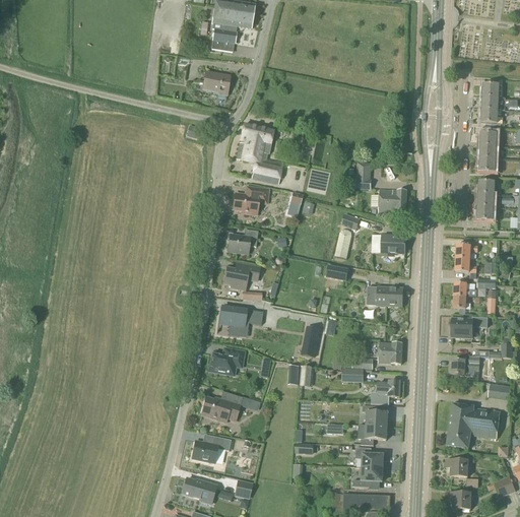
[(250,28),(252,18),(236,16),(234,15),(234,13),(225,12),(226,9),(221,9),(222,6),(218,6),(218,5),(214,5),(212,22),(220,24),(219,28),(213,27),(211,40),(235,44),(237,31),(236,31),(236,26),(250,28)]
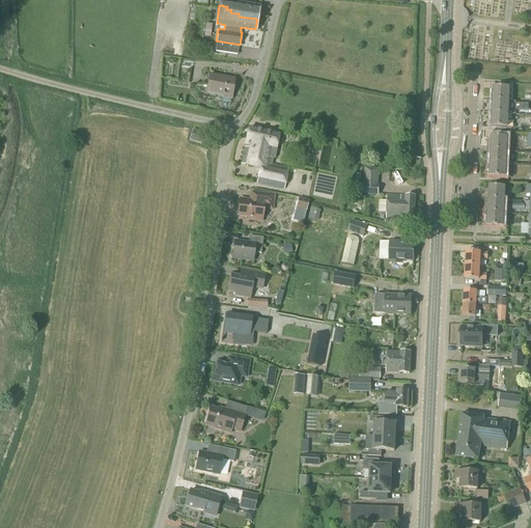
[(231,96),(234,78),(210,74),(206,91),(222,94),(222,95),(231,96)]
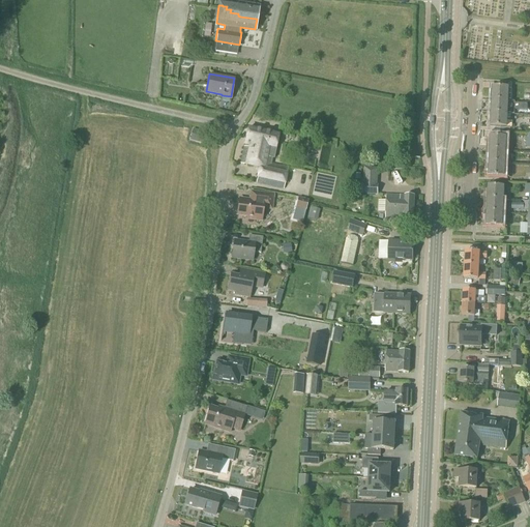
[(492,97),(508,98),(508,85),(493,85),(492,97)]
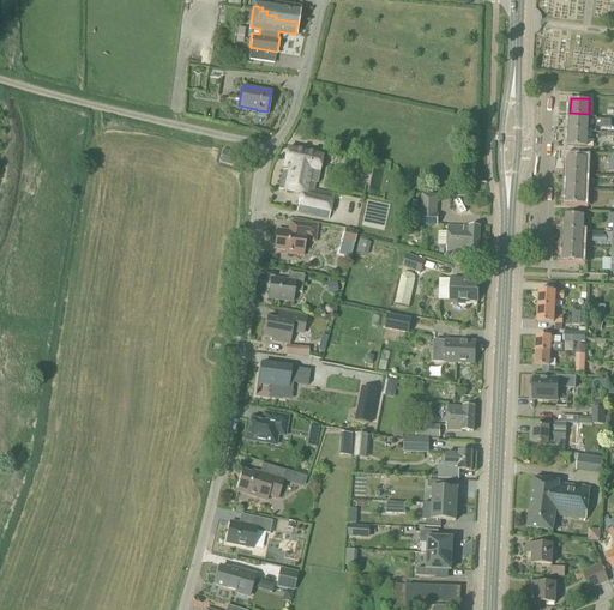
[(588,130),(589,114),(570,113),(569,128),(588,130)]
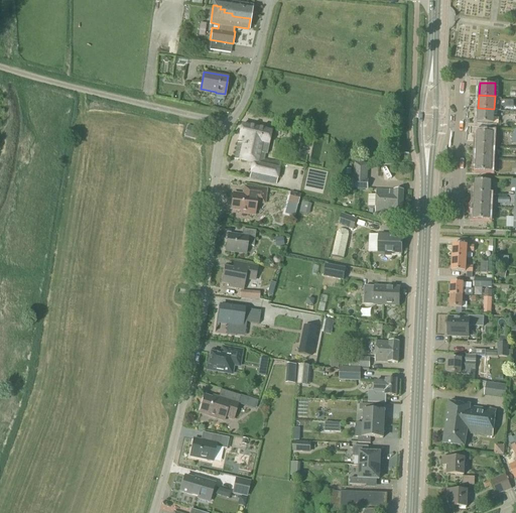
[(494,122),(494,109),(478,108),(478,121),(494,122)]
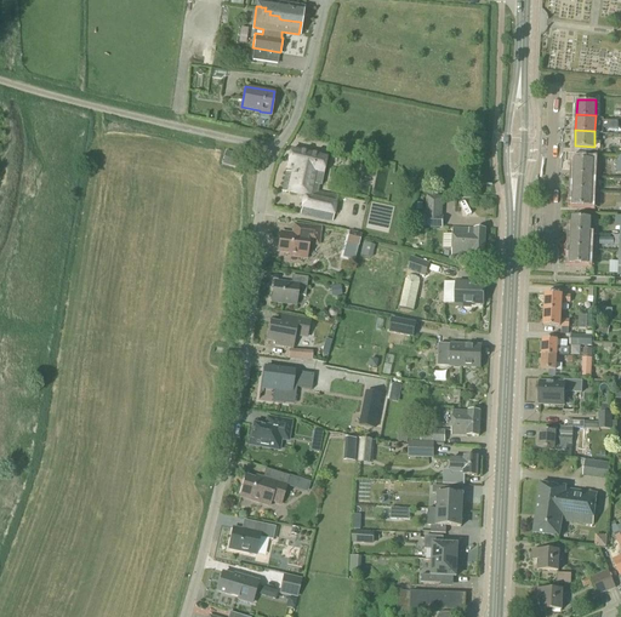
[(237,166),(240,153),(226,148),(222,161),(237,166)]
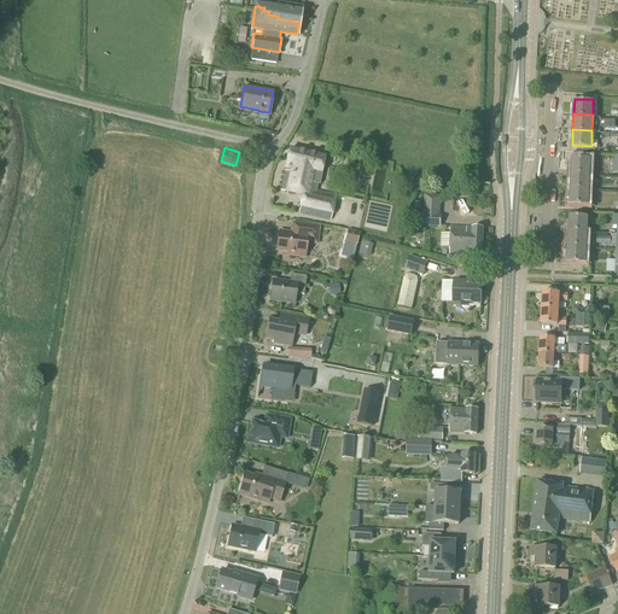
[(319,182),(325,156),(289,147),(280,188),(302,193),(298,211),(330,218),(336,193),(315,188),(318,182),(319,182)]
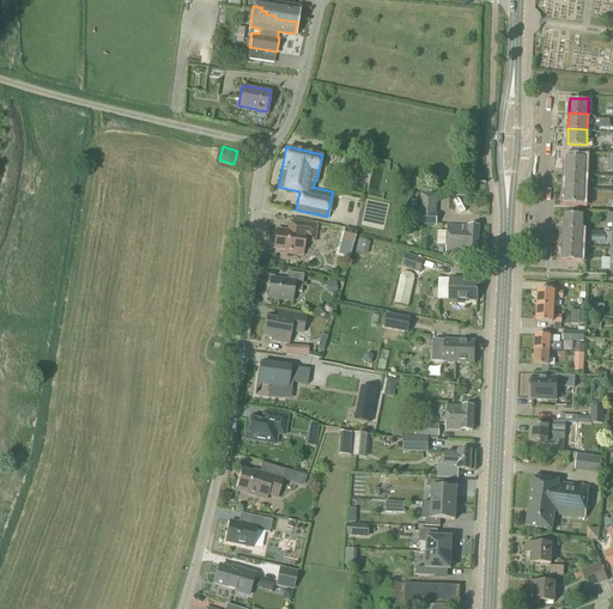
[(566,170),(586,171),(586,156),(566,154),(566,170)]
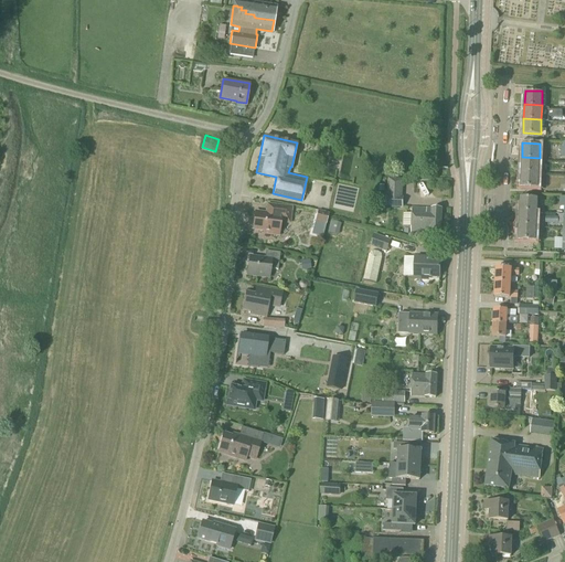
[(539,172),(540,158),(522,157),(521,171),(539,172)]
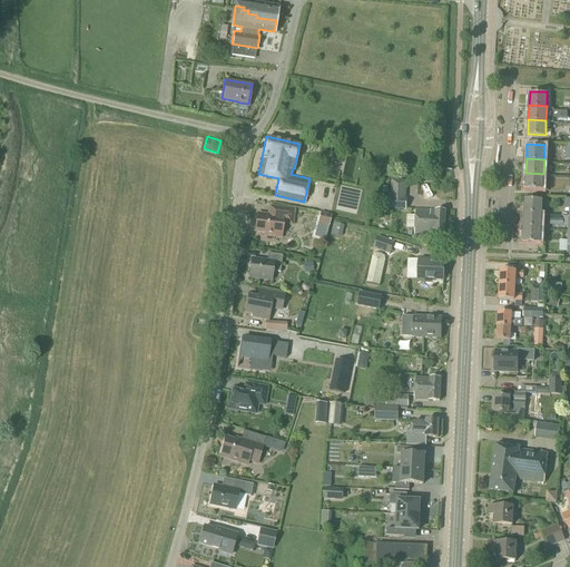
[(542,188),(543,174),(526,173),(526,187),(542,188)]
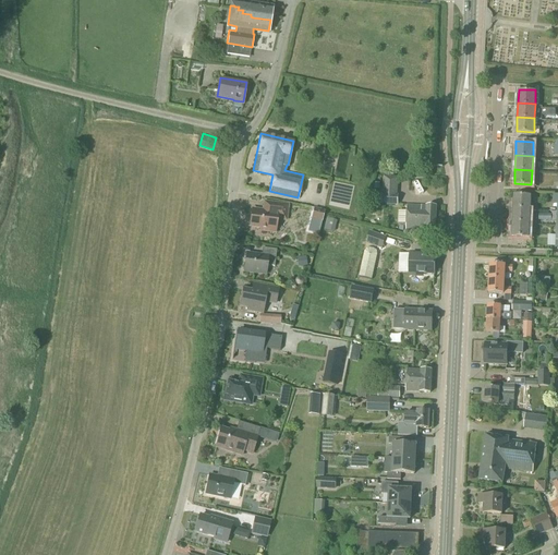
[(398,203),(398,192),(397,192),(398,175),(383,173),(381,202),(398,203)]
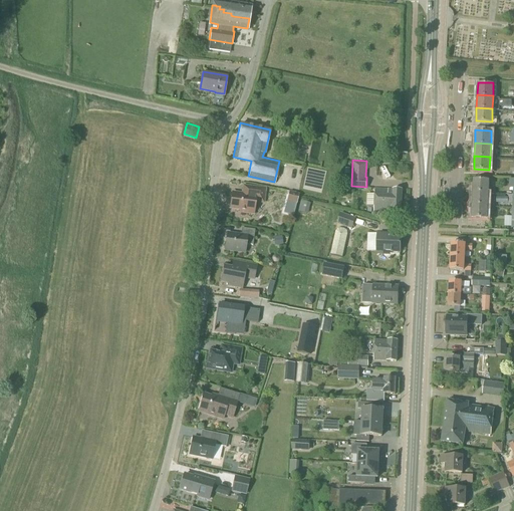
[(488,192),(489,192),(489,179),(473,178),(473,191),(488,192)]
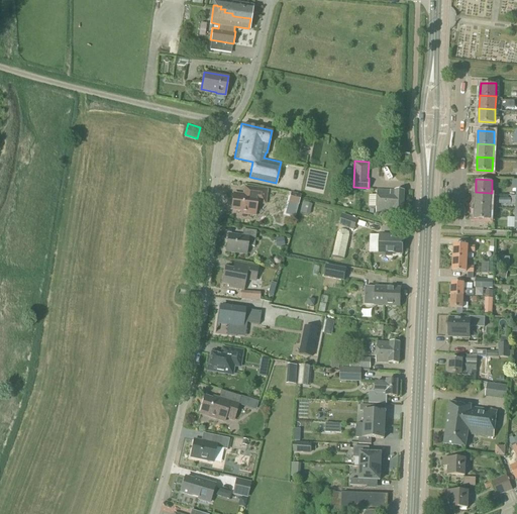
[(266,203),(268,187),(251,185),(250,194),(233,191),(231,207),(240,208),(240,211),(254,213),(255,202),(266,203)]
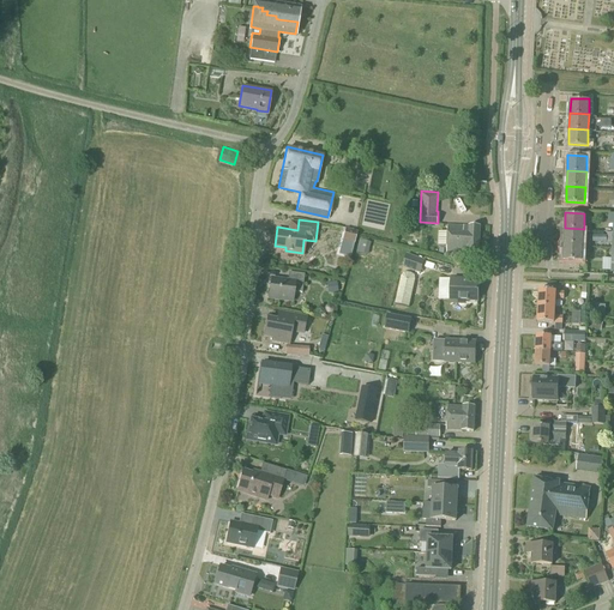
[(479,252),(481,224),(449,223),(446,251),(479,252)]
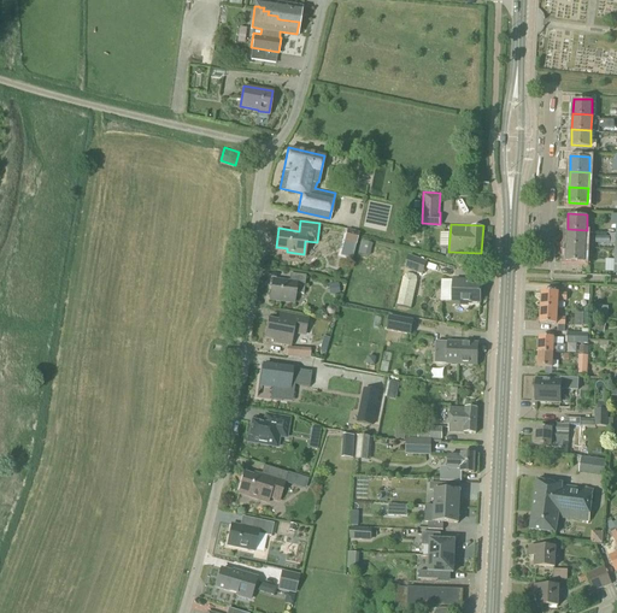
[(356,242),(358,230),(346,228),(344,240),(356,242)]
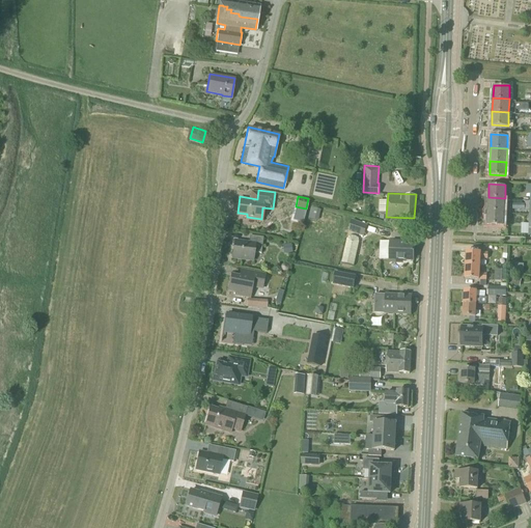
[(504,212),(505,198),(504,198),(488,197),(487,211),(504,212)]
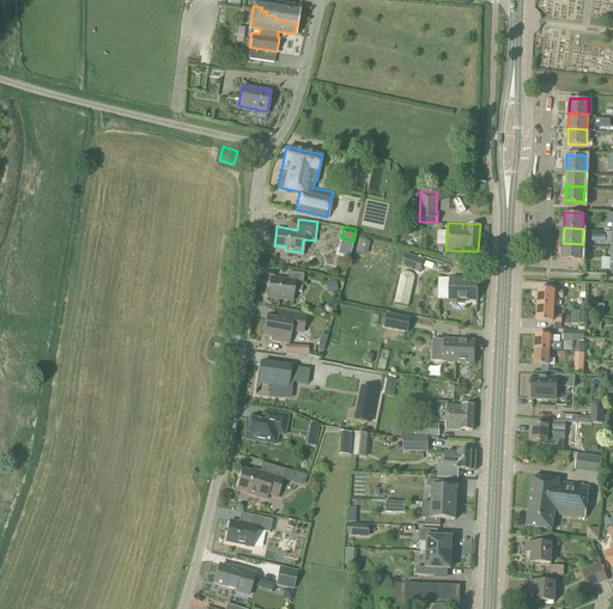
[(581,259),(582,244),(563,243),(563,259),(581,259)]
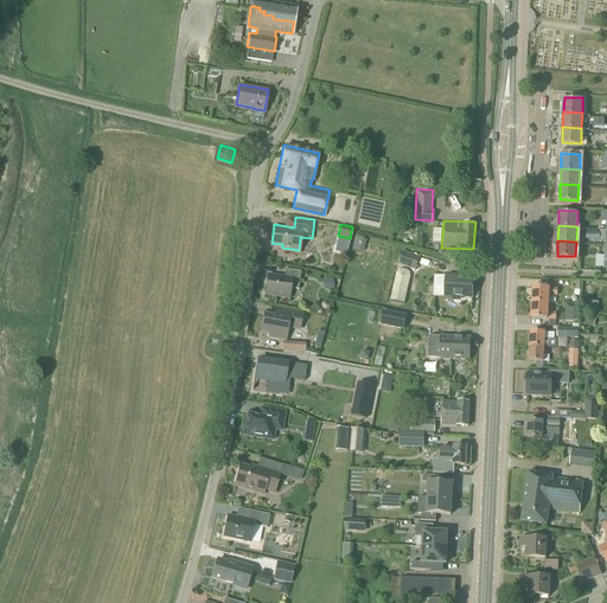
[(415,268),(421,254),(402,247),(397,262),(415,268)]
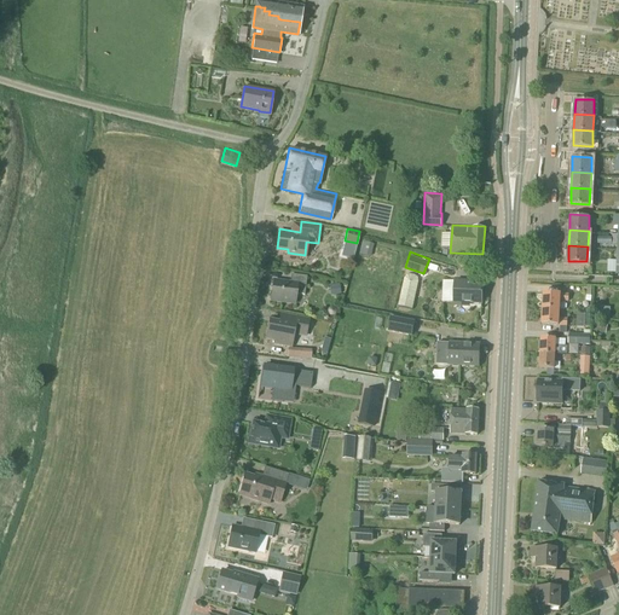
[(412,307),(418,279),(418,276),(415,273),(410,272),(406,272),(404,276),(398,303),(412,307)]
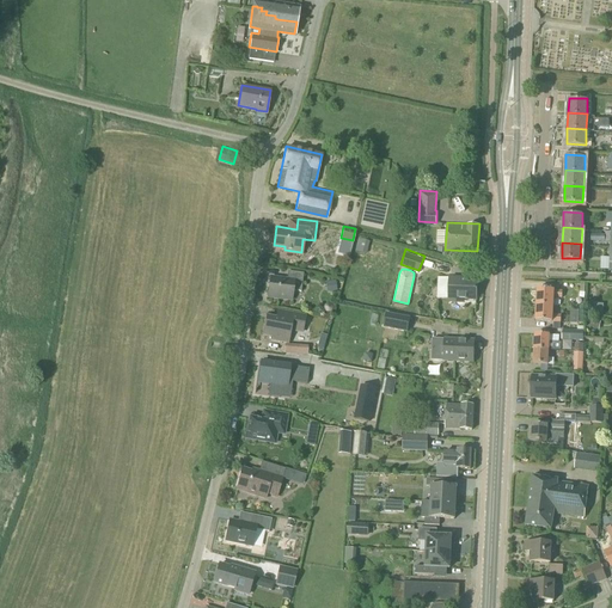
[(300,289),(301,280),(293,278),(293,277),(269,274),(267,294),(291,298),(292,288),(300,289)]
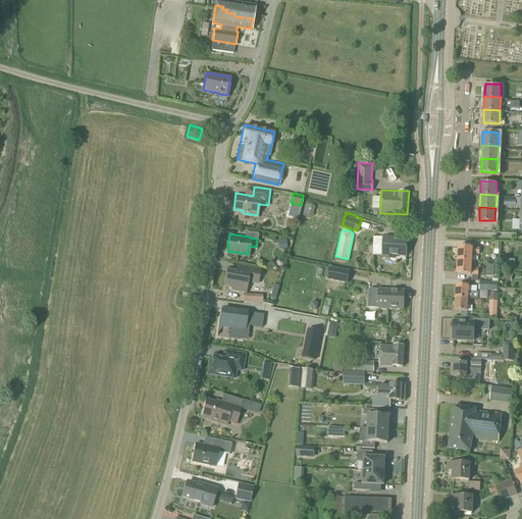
[(406,255),(407,237),(383,236),(383,254),(406,255)]
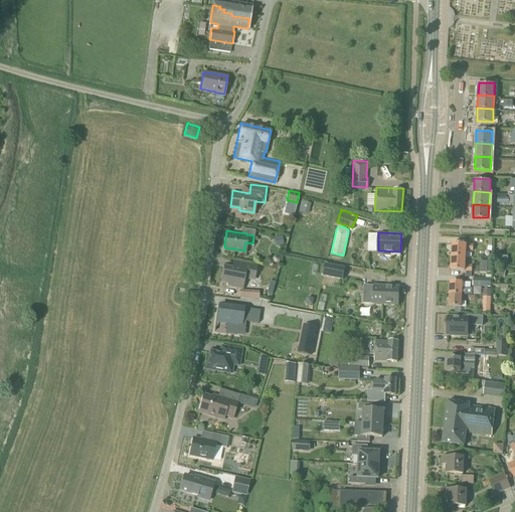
[(452,256),(466,256),(466,248),(473,248),(473,243),(466,242),(452,241),(452,256)]
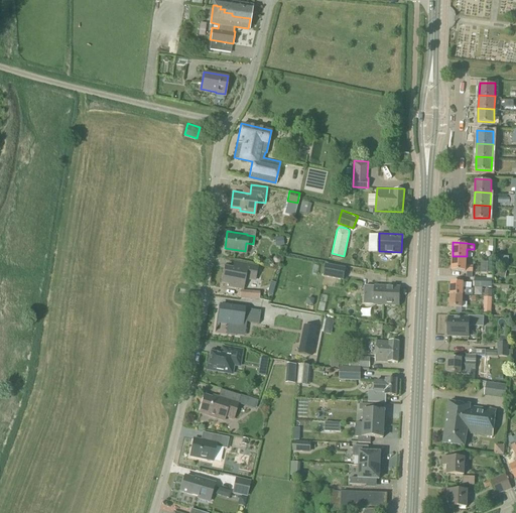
[(466,263),(467,256),(453,256),(452,269),(466,270),(473,270),(473,263),(466,263)]
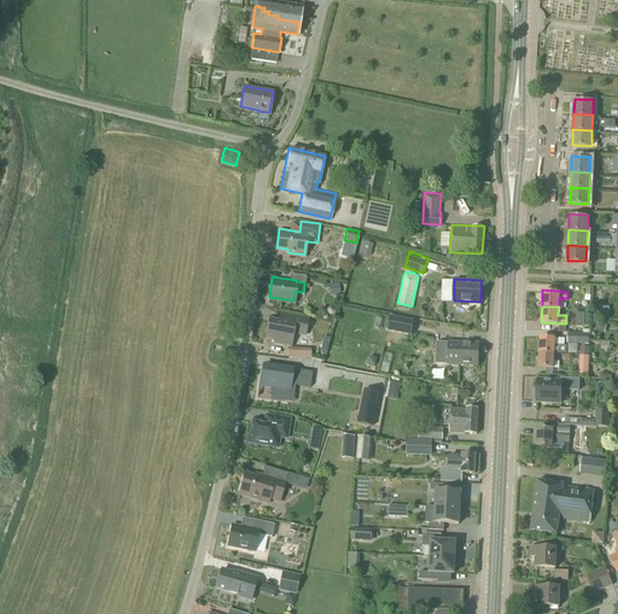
[(589,325),(589,316),(587,316),(588,311),(577,311),(577,323),(589,325)]
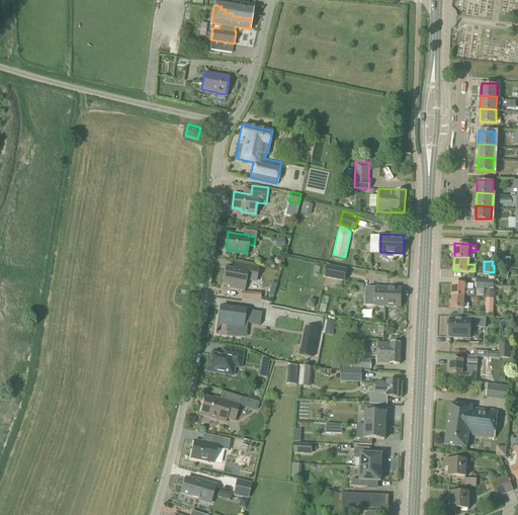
[(256,281),(259,265),(241,262),(239,270),(225,267),(222,281),(229,282),(228,285),(243,288),(244,278),(256,281)]
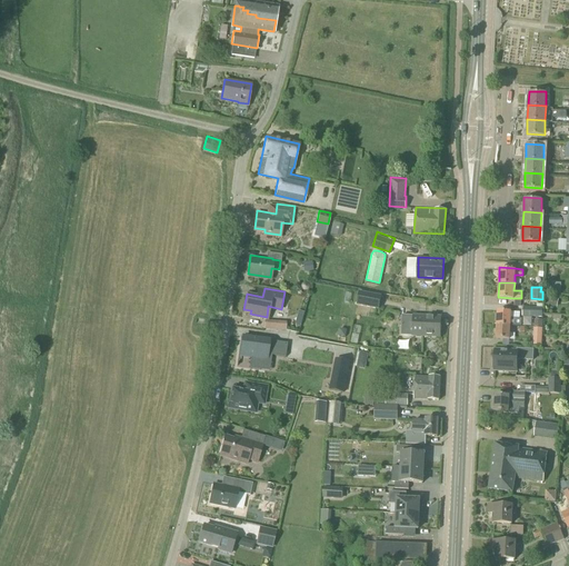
[(378,307),(381,293),(359,289),(356,303),(378,307)]
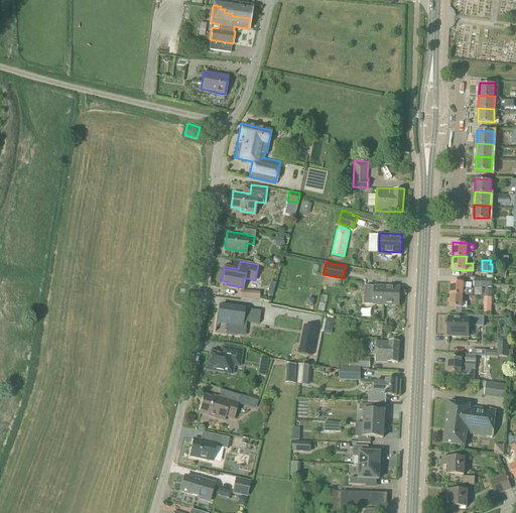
[(502,278),(510,276),(508,270),(500,273),(502,278)]
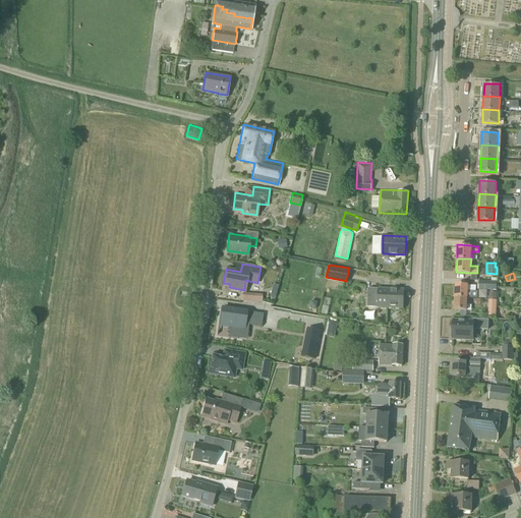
[(497,288),(497,279),(478,278),(477,288),(497,288)]
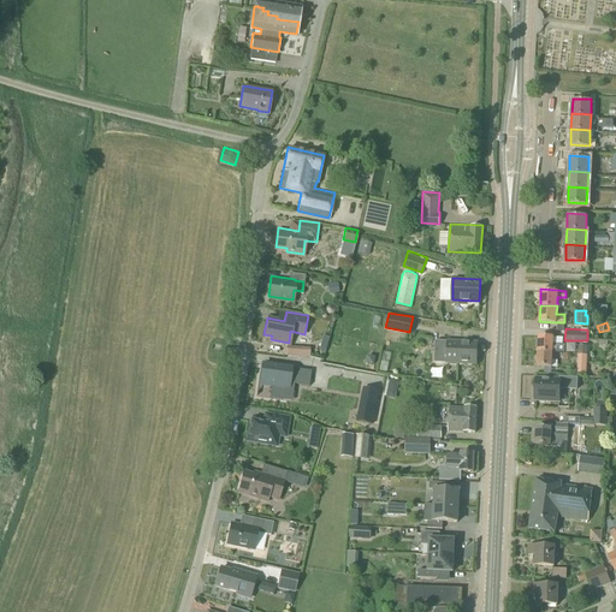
[(538,350),(552,350),(564,351),(566,343),(552,342),(554,334),(539,334),(538,350)]
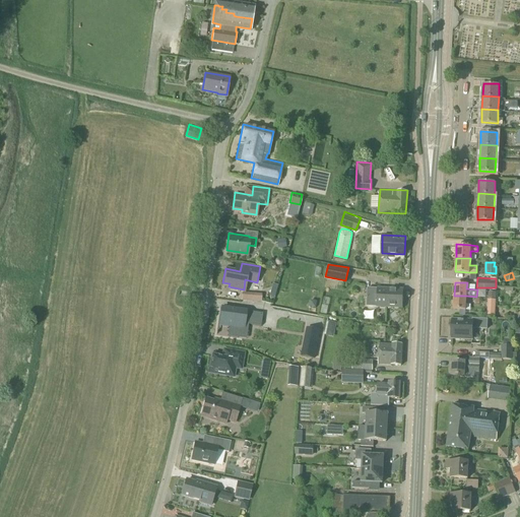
[(402,306),(403,287),(378,286),(367,285),(367,299),(377,299),(377,305),(402,306)]
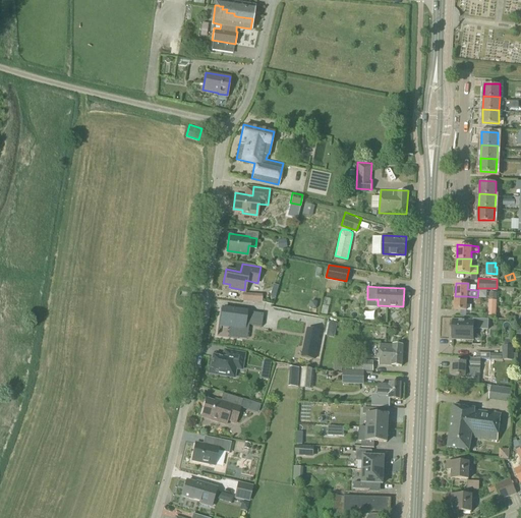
[(466,309),(467,296),(455,296),(454,308),(466,309)]
